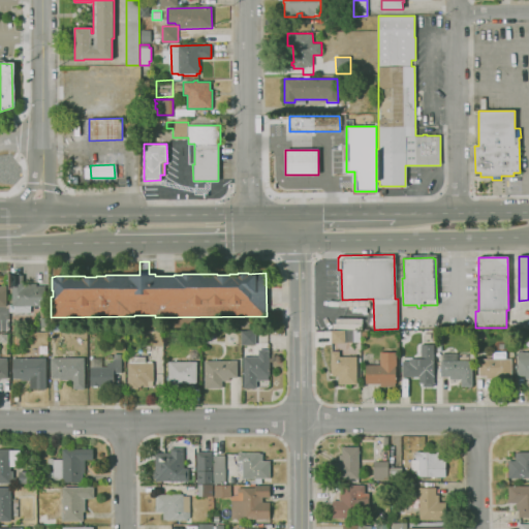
[(31,313),(14,313),(14,307),(12,306),(12,286),(11,286),(11,275),(24,275),(23,283),(36,283),(36,285),(44,285),(44,306),(31,306),(31,313)]
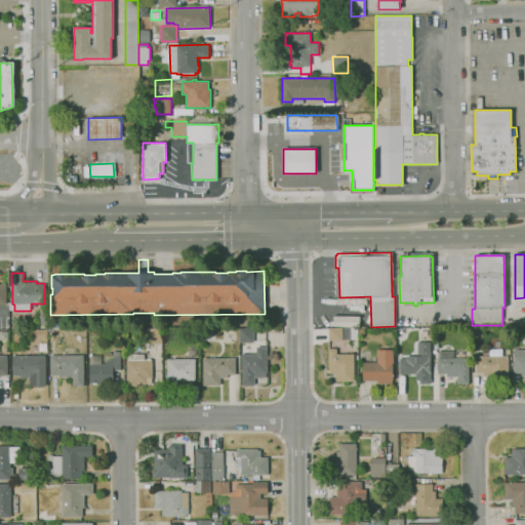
[(342,340),(328,340),(328,327),(348,327),(348,330),(351,330),(351,327),(357,327),(357,339),(342,339),(342,340)]
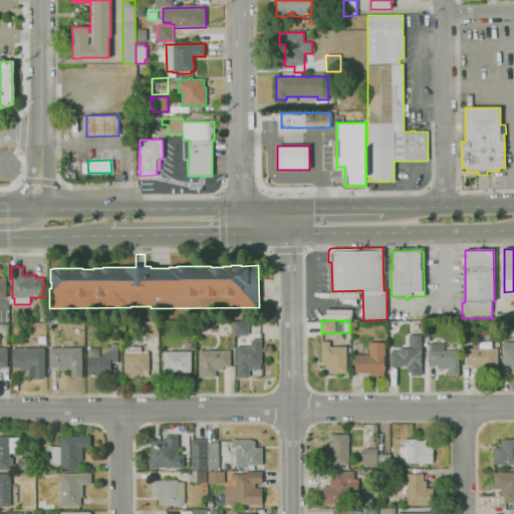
[(141,336),(141,321),(159,321),(159,336),(141,336)]
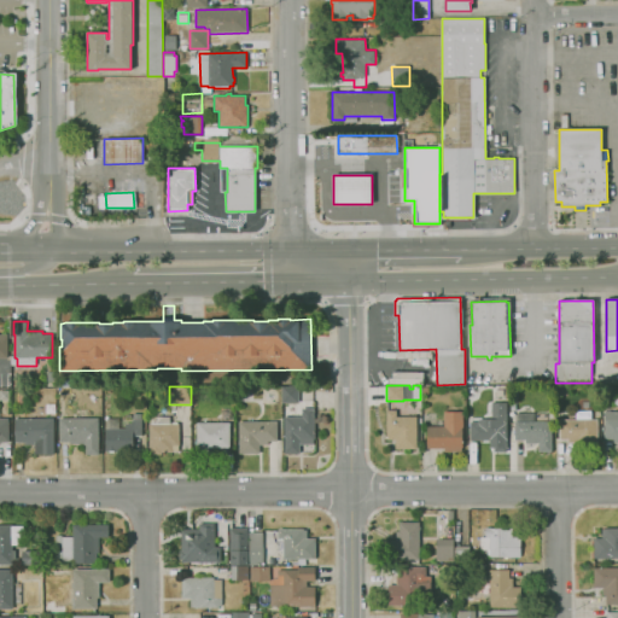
[(298,402),(283,403),(281,386),(298,386),(298,402)]
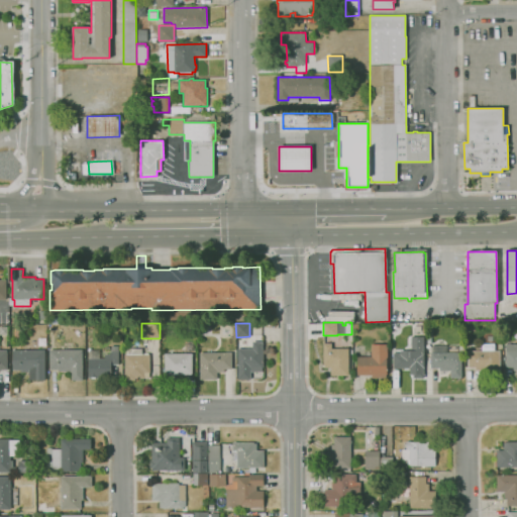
[(424,378),(413,378),(413,375),(410,375),(410,369),(400,369),(394,369),(393,352),(400,352),(400,350),(411,350),(411,336),(424,336),(424,378)]
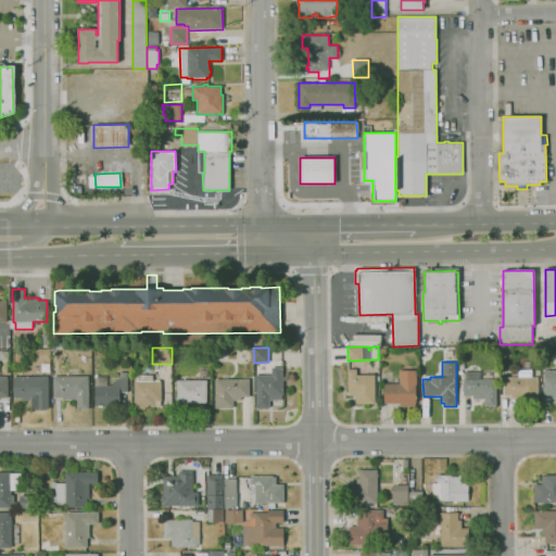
[(42,373),(41,364),(49,363),(50,371),(42,373)]
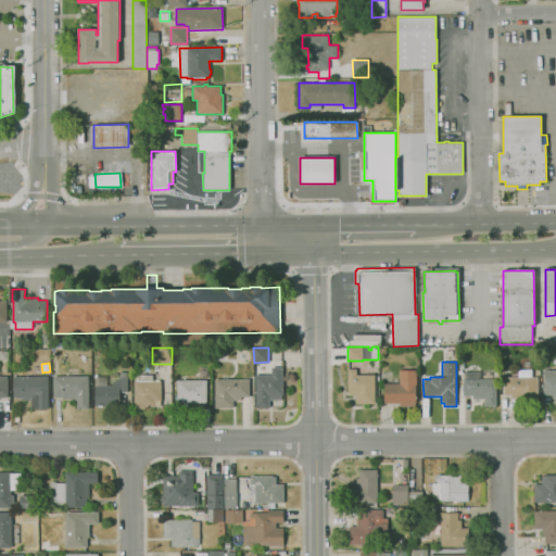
[(146,408),(134,408),(134,381),(136,381),(136,375),(137,375),(137,367),(152,367),(152,375),(153,375),(153,381),(154,381),(154,380),(161,380),(161,401),(161,406),(155,406),(146,407),(146,408)]
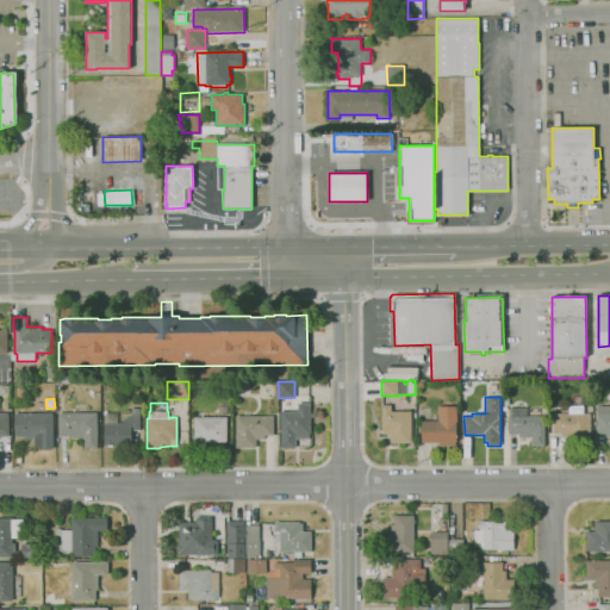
[(296,447),(281,447),(281,411),(298,411),(298,403),(310,403),(310,433),(310,439),(296,439),(296,447)]
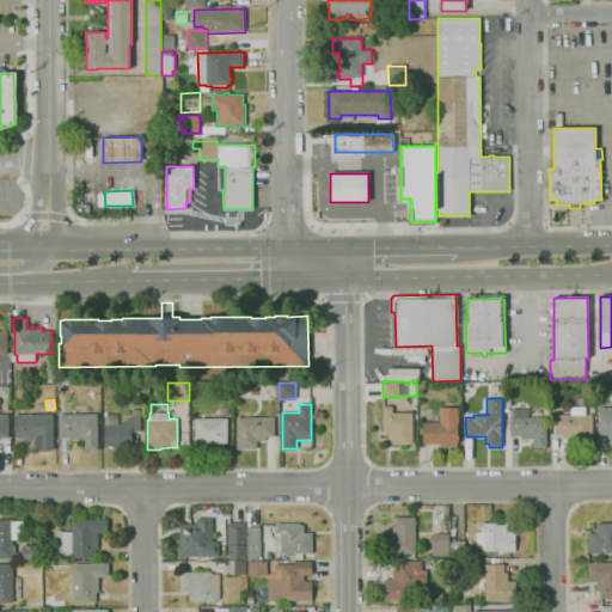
[(412,444),(391,444),(391,435),(384,435),(384,433),(383,433),(383,407),(392,407),(398,407),(398,412),(412,412),(412,414),(417,414),(417,438),(412,438),(412,444)]
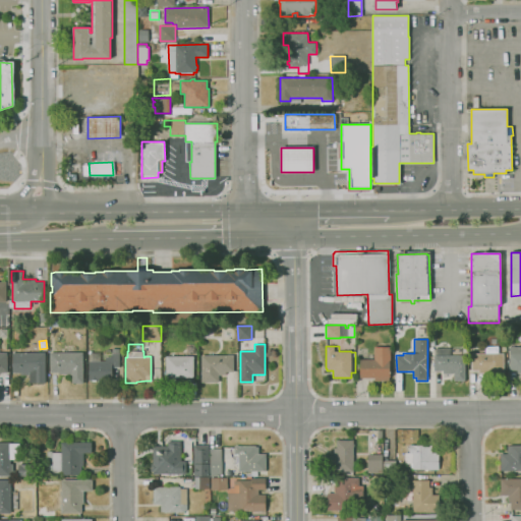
[(520,372),(517,372),(517,370),(509,370),(510,353),(510,346),(520,346),(520,372)]
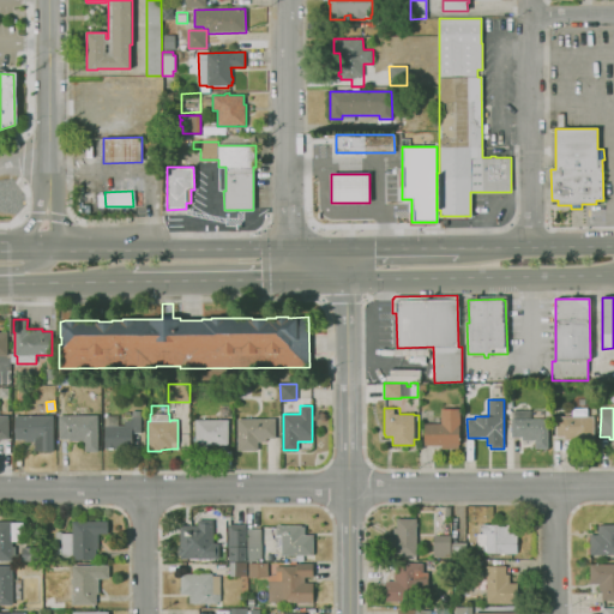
[(458,449),(441,449),(441,446),(437,446),(437,445),(425,445),(423,423),(441,423),(440,409),(459,409),(459,445),(458,445),(458,449)]
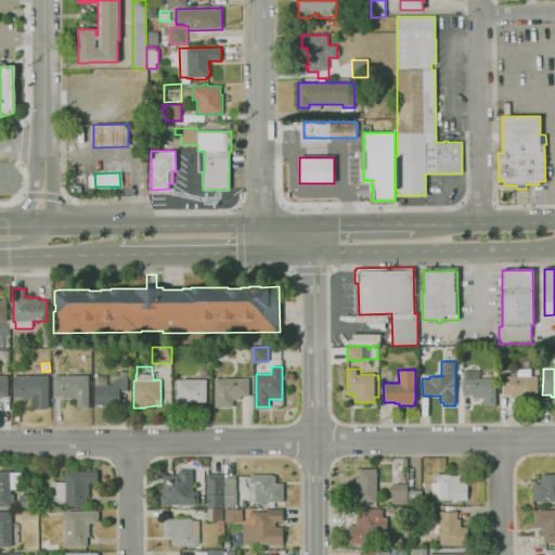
[(495,405),(483,405),(483,398),(472,398),(472,395),(462,395),(462,378),(463,378),(463,371),(480,371),(480,378),(495,378),(495,405)]
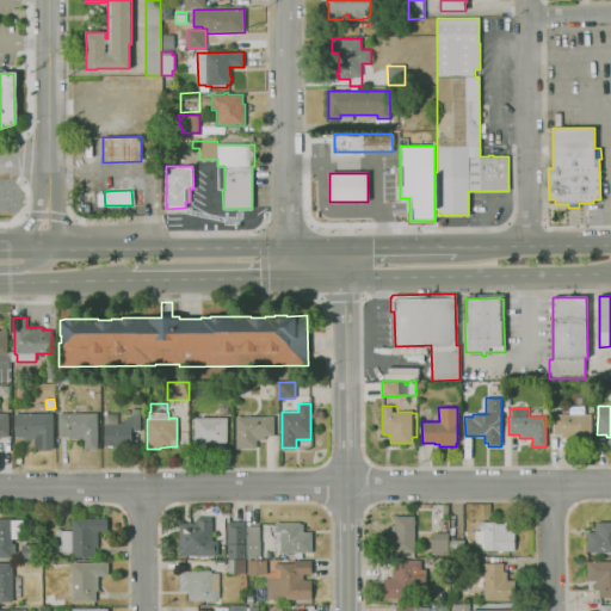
[(97,449),(85,449),(85,439),(69,439),(69,437),(59,437),(59,414),(97,413),(97,449)]
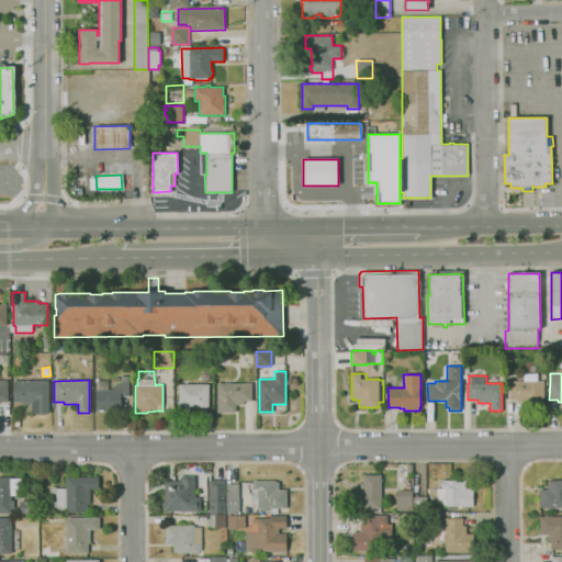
[(105,414),(105,411),(103,411),(103,412),(99,412),(99,411),(96,411),(96,390),(98,390),(97,381),(108,380),(109,390),(114,390),(114,385),(120,385),(120,381),(128,381),(130,396),(120,396),(121,413),(105,414)]
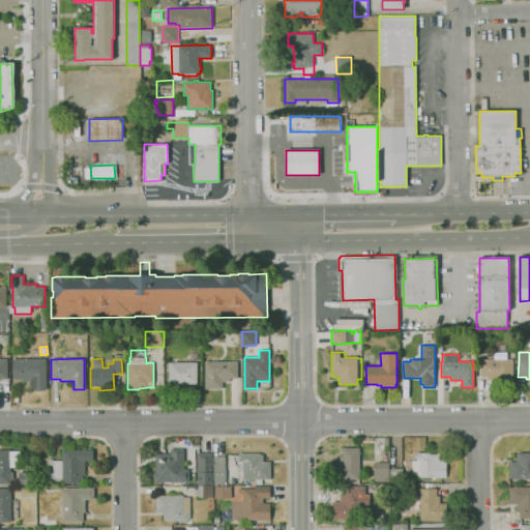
[(46,389),(30,390),(30,382),(22,382),(22,379),(12,379),(12,359),(46,359),(46,389)]
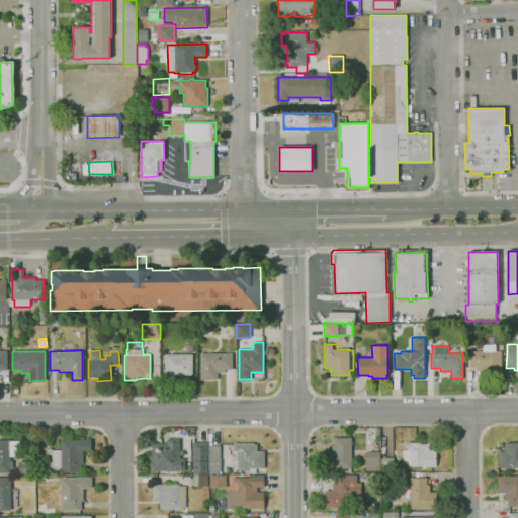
[(501,374),(483,374),(483,371),(477,371),(477,368),(469,368),(469,351),(501,351),(501,374)]
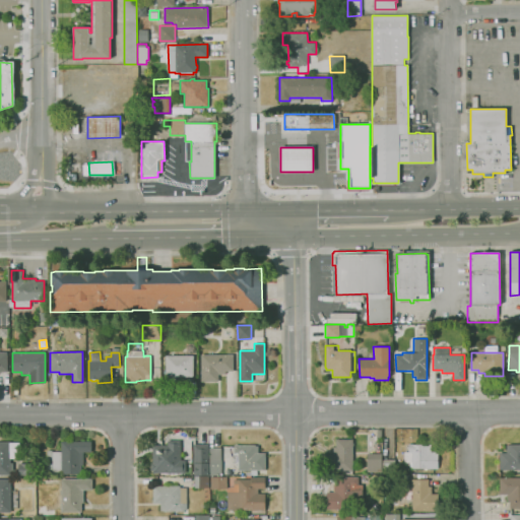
[(201,382),(201,354),(233,354),(234,371),(225,372),(225,374),(217,375),(218,382),(201,382)]
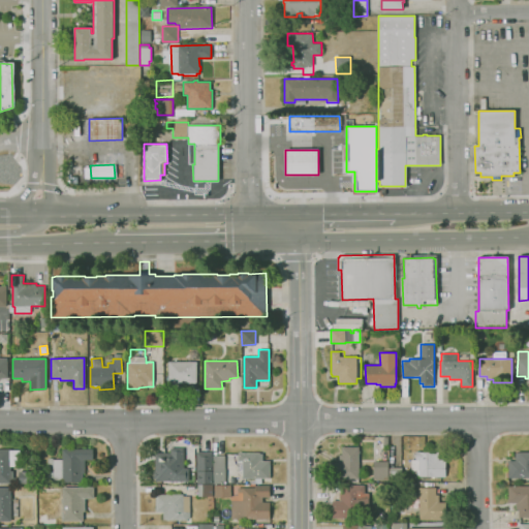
[(177,385),(168,385),(168,362),(196,362),(196,383),(187,383),(177,383),(177,385)]
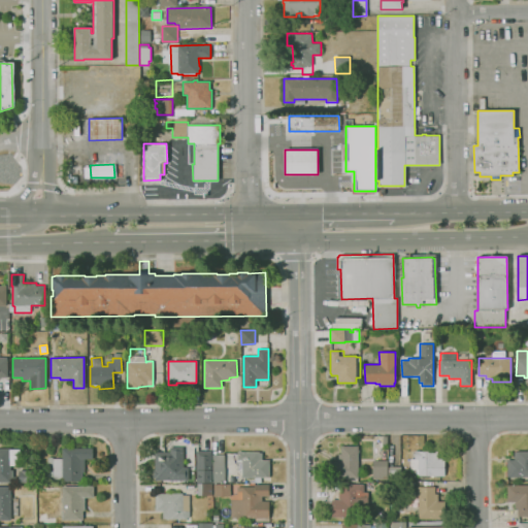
[(358,482),(351,482),(351,479),(331,479),(330,461),(338,461),(338,454),(341,454),(341,447),(358,446),(358,479),(358,482)]
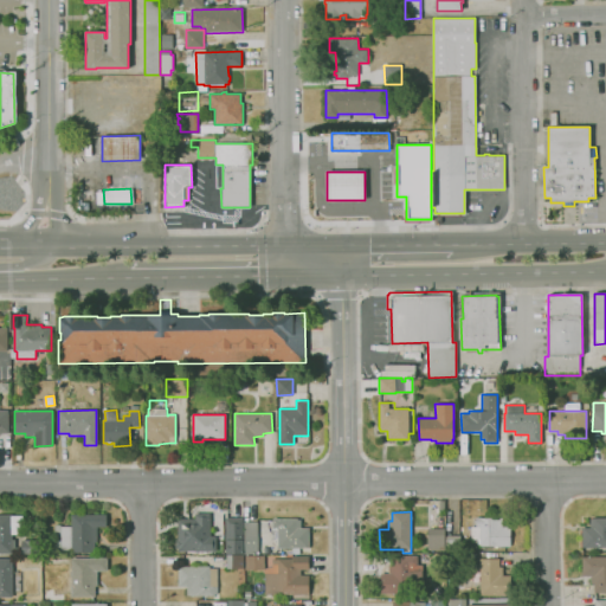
[(216,550),(178,552),(178,548),(176,548),(176,540),(178,540),(178,519),(195,519),(195,514),(211,513),(211,536),(216,536),(216,550)]
